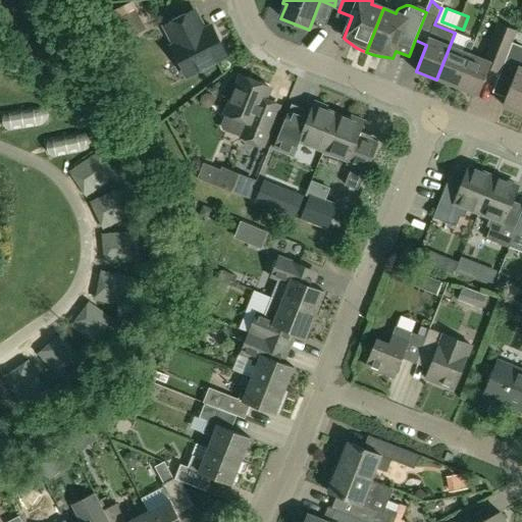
[(194,12),(165,27),(175,47),(172,49),(187,77),(226,57),(212,28),(203,33),(200,25),(201,25),(194,12)]
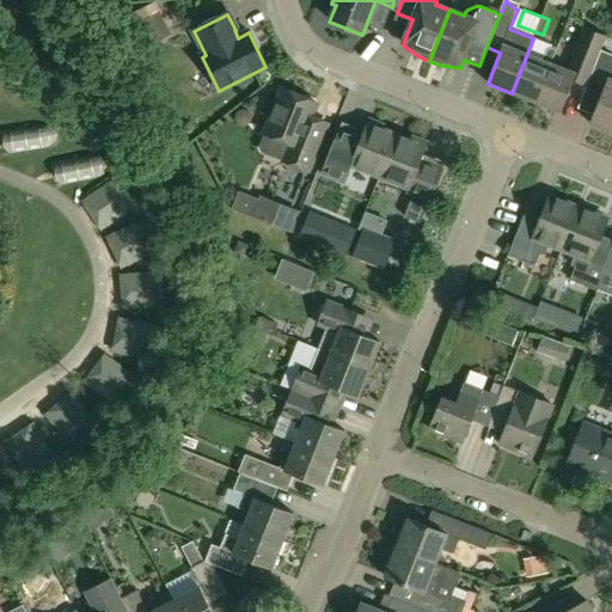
[(586,87),(601,53),(606,38),(585,30),(568,72),(551,65),(536,104),(561,114),(573,81),(586,87)]
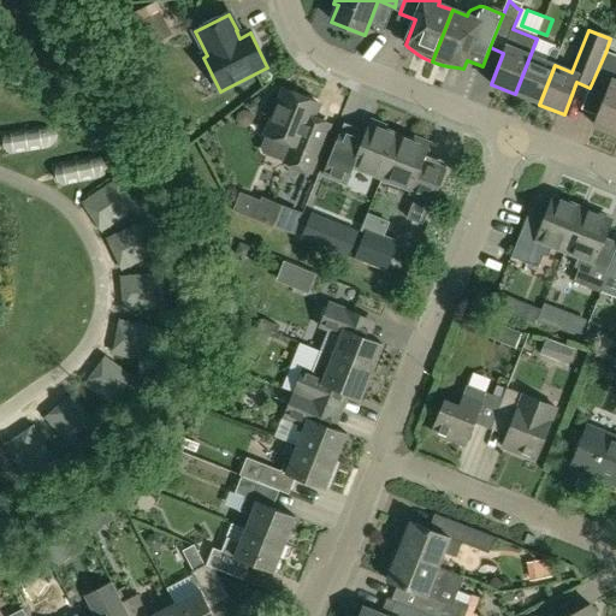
[(539,105),(555,65),(560,52),(555,49),(550,52),(546,61),(531,55),(538,39),(537,39),(515,94),(539,105)]
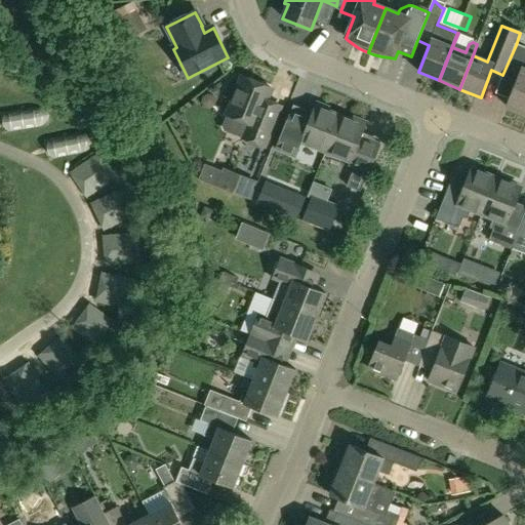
[(524,114),(524,48),(516,45),(502,75),(517,81),(507,108),(524,114)]
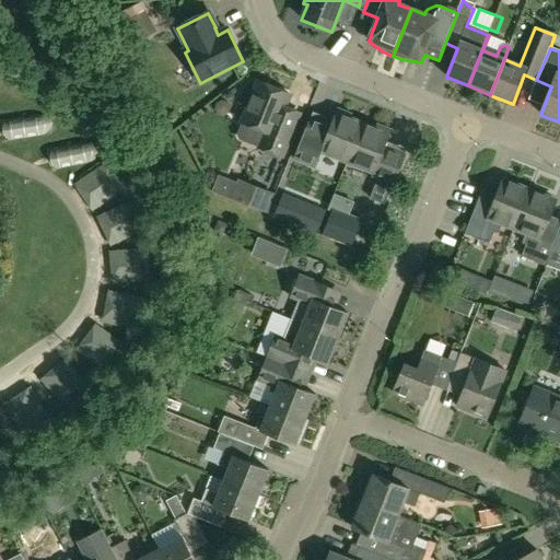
[(282,159),(300,114),(284,108),(289,95),(258,83),(242,124),(243,125),(238,137),(240,140),(266,151),(266,152),(282,159)]
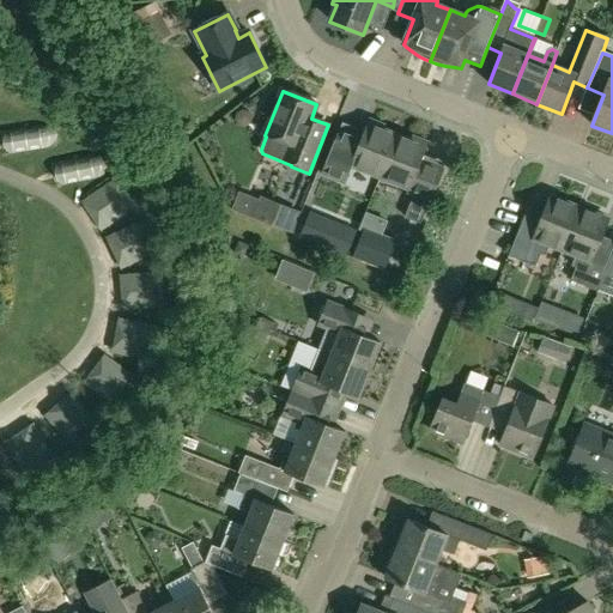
[(353,168),(381,178),(398,137),(383,131),(384,126),(370,121),(363,138),(340,129),(322,175),(346,184),(353,168)]
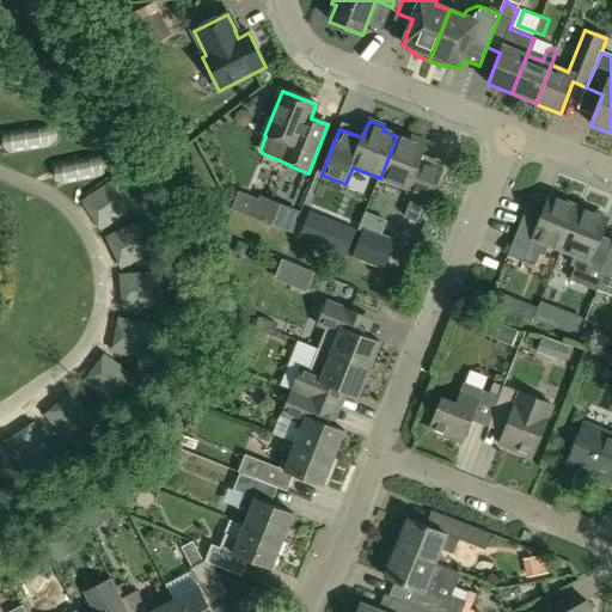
[(421,224),(442,170),(420,161),(427,144),(412,138),(411,142),(397,136),(380,178),(415,193),(409,209),(405,218),(421,224)]
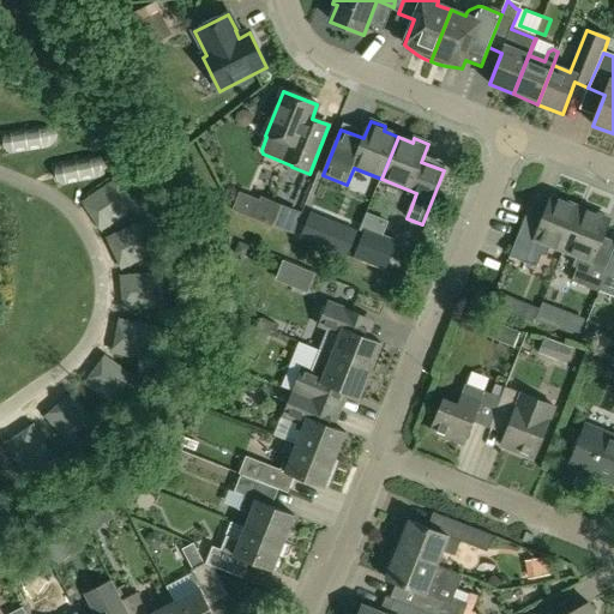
[(564,251),(581,209),(552,198),(537,232),(522,226),(510,257),(536,268),(542,254),(546,257),(551,246),(564,251)]
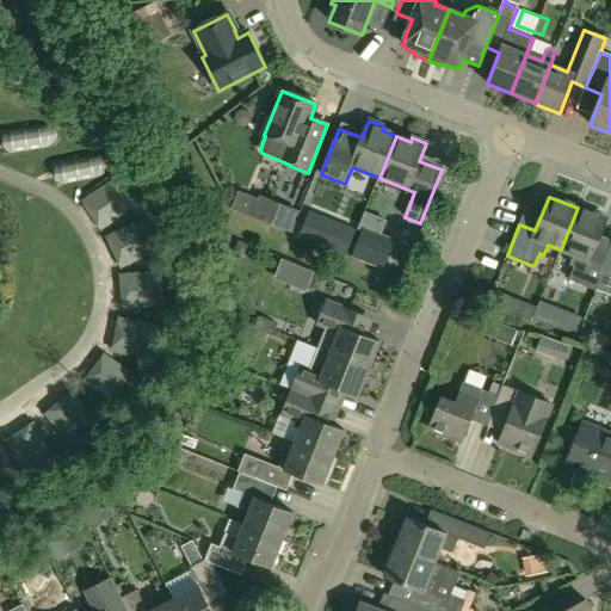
[(291,213),(263,201),(255,220),(284,230),(291,213)]
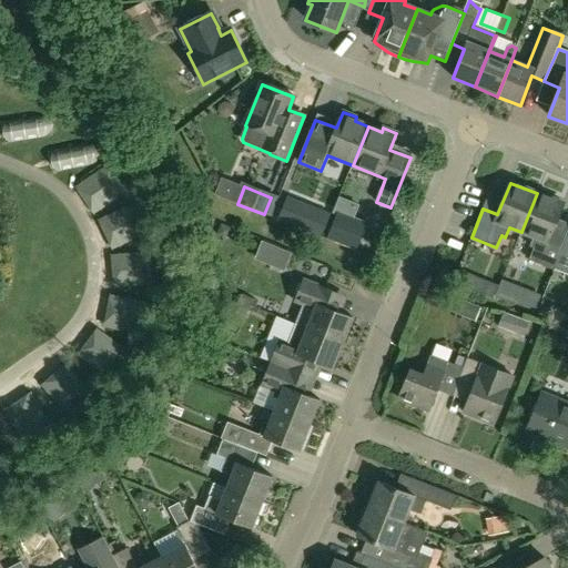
[(564,204),(537,193),(521,232),(534,237),(529,247),(534,249),(529,261),(554,271),(554,270),(564,244),(565,242),(550,236),(564,204)]
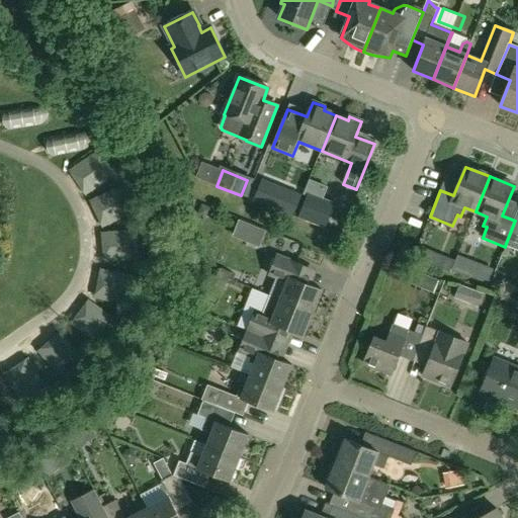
[(298,219),(325,229),(334,206),(308,195),(298,219)]
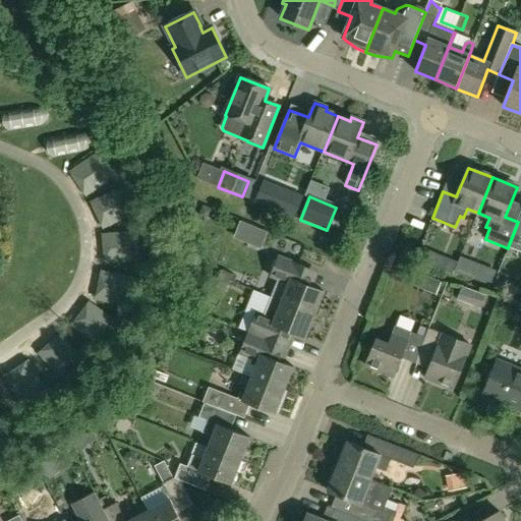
[(520,225),(517,224),(508,247),(520,252),(520,225)]
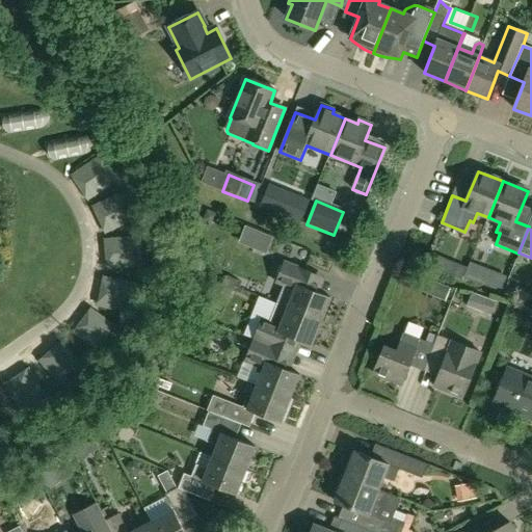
[(278,277),(286,281),(276,304),(321,322),(330,298),(306,288),(312,274),(285,263),(278,277)]
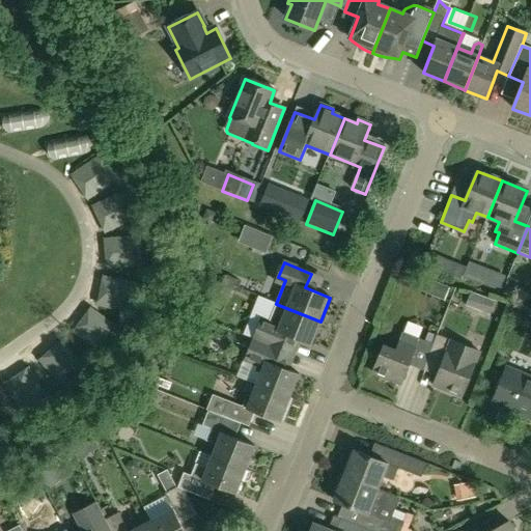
[(429,294),(451,300),(454,288),(432,282),(429,294)]
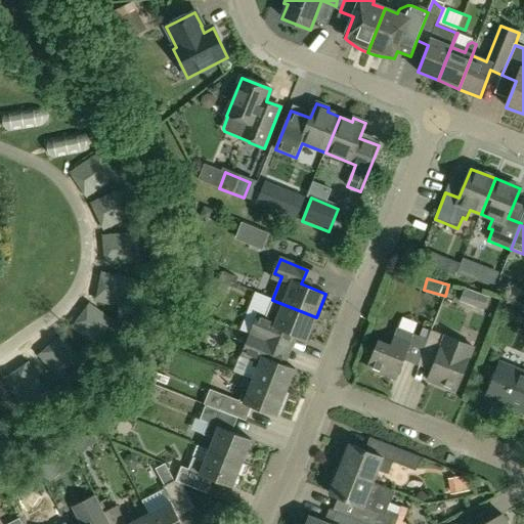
[(307,341),(316,317),(272,300),(263,322),(256,319),(250,335),(276,345),(282,331),(307,341)]
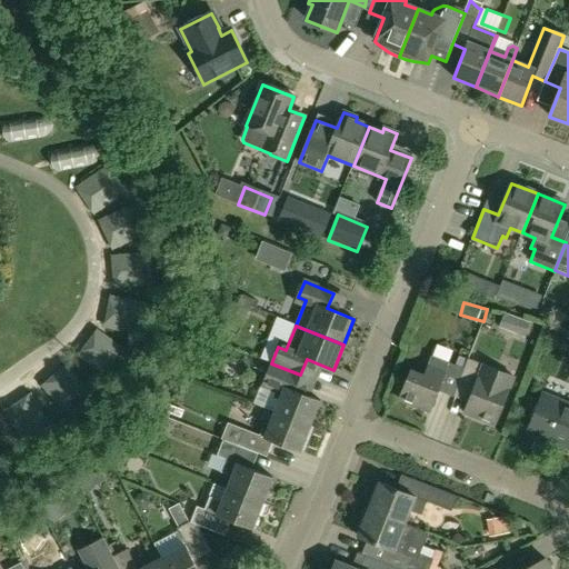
[(452,398),(463,369),(432,357),(423,377),(411,371),(400,400),(430,412),(438,392),(452,398)]
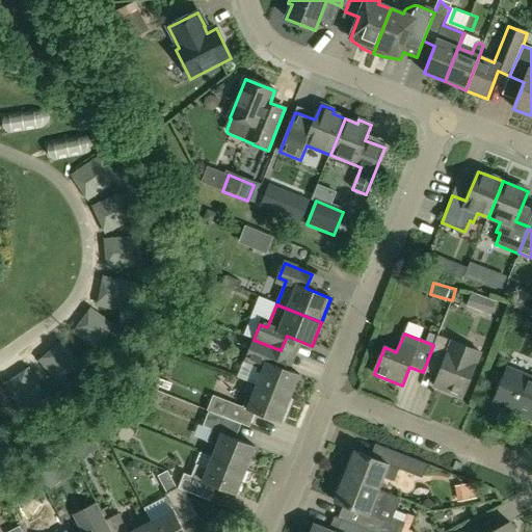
[(480,353),(467,348),(437,336),(433,345),(423,372),(437,377),(433,387),(462,398),(480,353)]
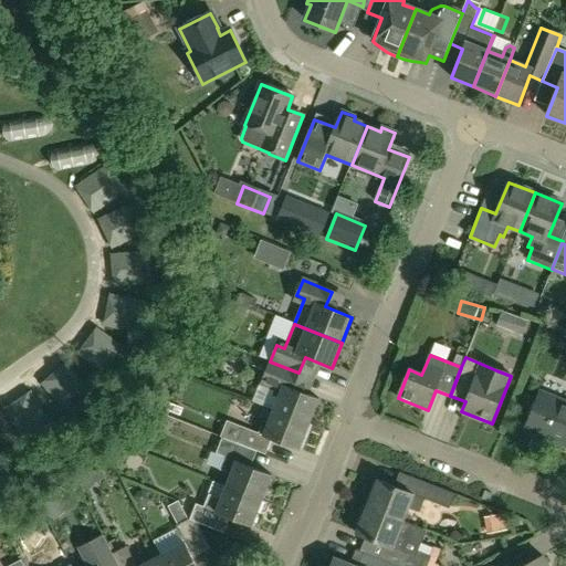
[(292,389),(299,373),(270,362),(261,385),(274,391),(273,396),(279,398),(273,410),(308,425),(318,399),(292,389)]
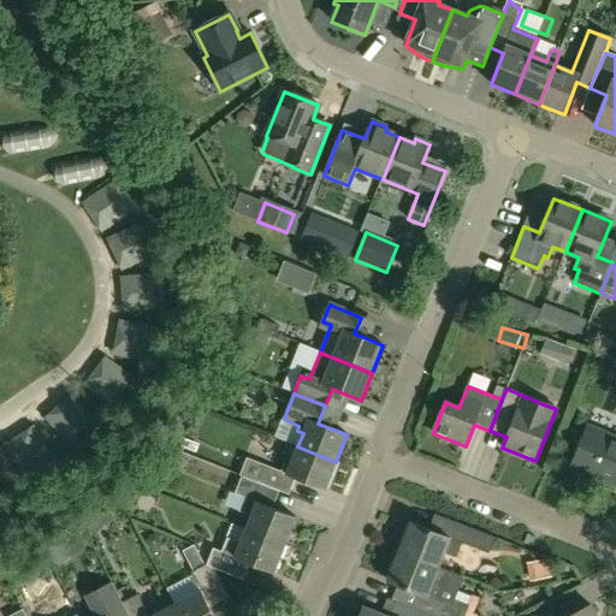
[(615,485),(615,439),(587,428),(572,468),(615,485)]
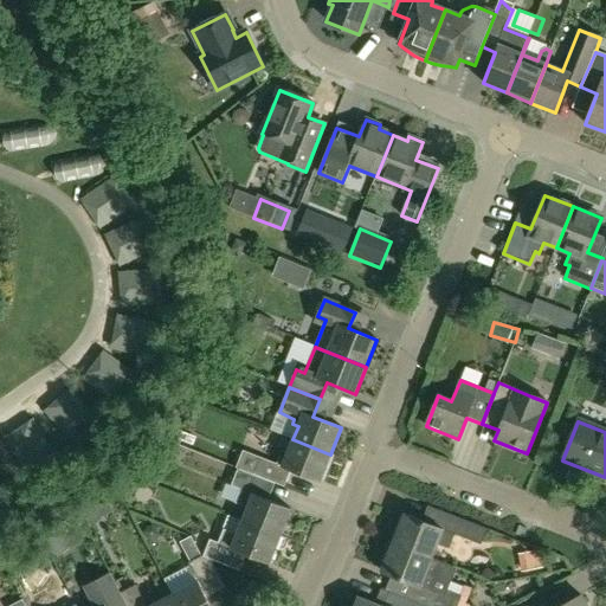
[(318,482),(330,455),(292,439),(288,452),(282,450),(276,464),(243,450),(236,468),(238,469),(269,481),(284,487),(290,471),(318,482)]
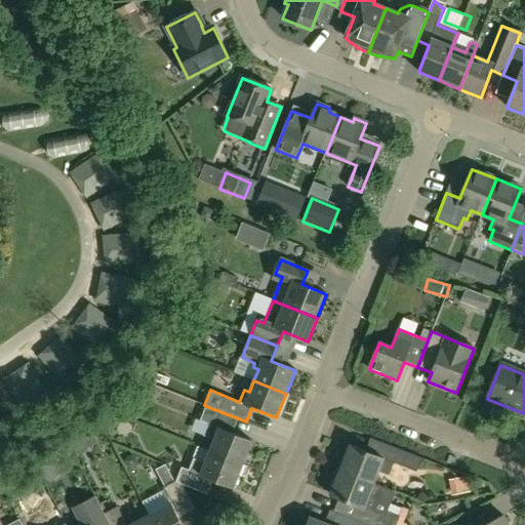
[(228,431),(233,416),(206,406),(200,420),(207,423),(203,436),(213,440),(209,451),(242,465),(252,441),(228,431)]
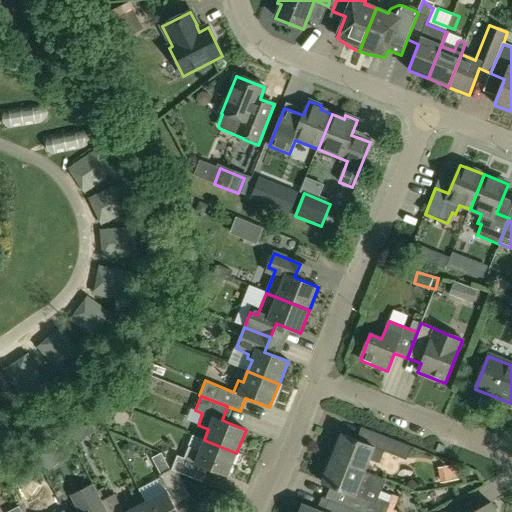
[(94,420),(75,434),(82,443),(101,429),(94,420)]
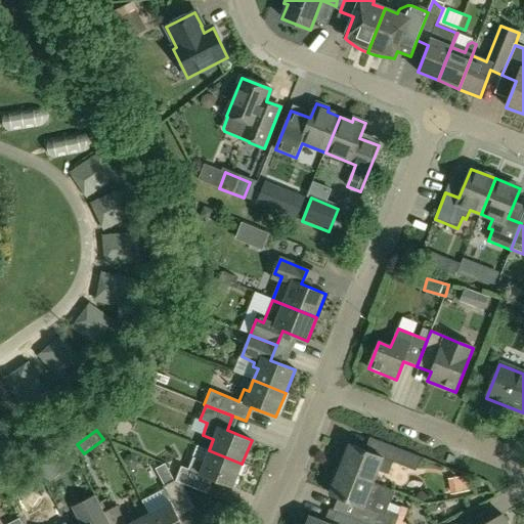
[(349,444),(340,469),(374,482),(379,471),(388,475),(393,463),(416,472),(422,457),(381,441),(376,455),(349,444)]
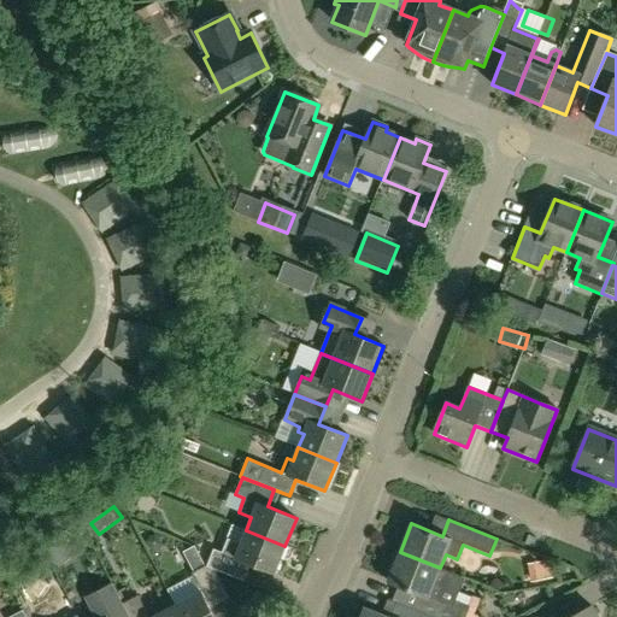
[(274,574),(285,546),(246,530),(240,544),(228,539),(222,552),(212,548),(205,566),(216,570),(238,580),(245,562),(274,574)]
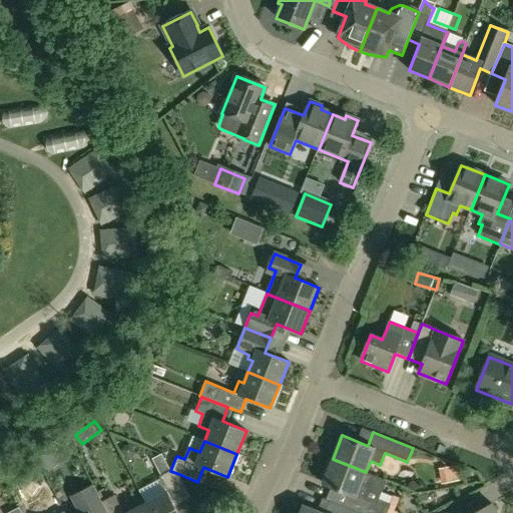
[(384,481),(366,473),(366,472),(333,459),(322,484),(348,494),(343,507),(358,512),(386,512),(390,504),(377,498),(384,481)]
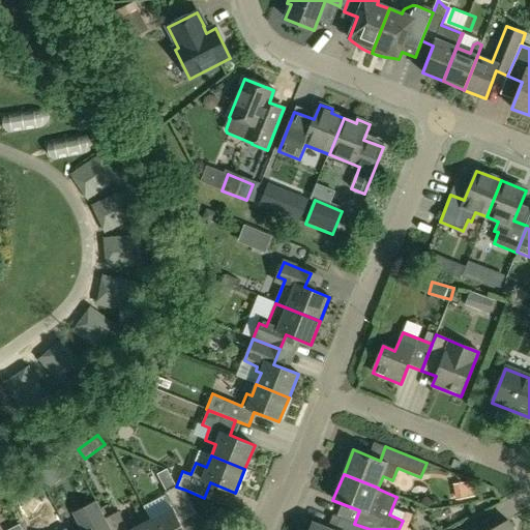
[(460,497),(479,497),(479,478),(459,479),(460,497)]
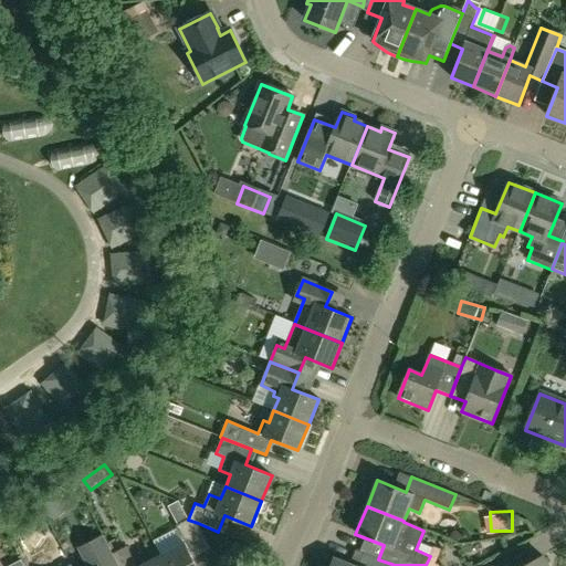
[(208,544),(198,523),(188,520),(176,525),(185,543),(160,556),(165,565),(195,565),(189,554),(208,544)]
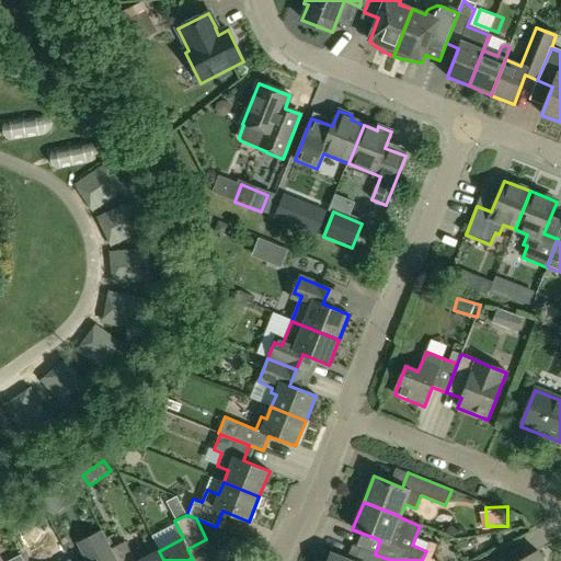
[(116,560),(112,550),(107,542),(101,530),(77,544),(86,560),(116,560)]
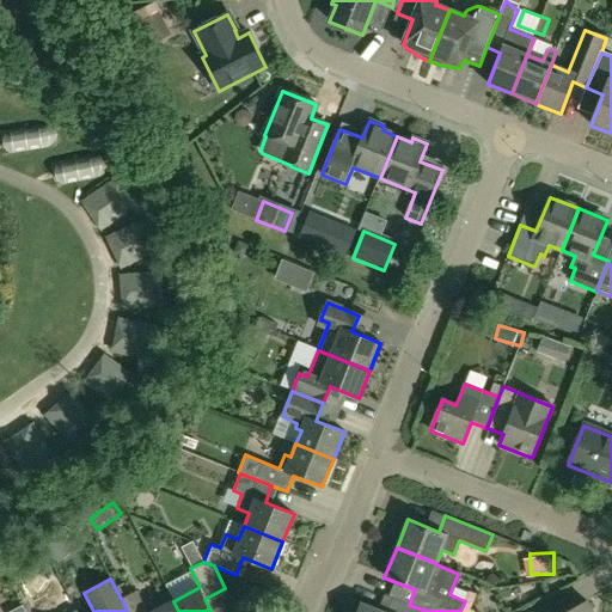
[(178,611),(173,601),(152,611),(147,611),(138,592),(122,600),(127,611),(178,611)]
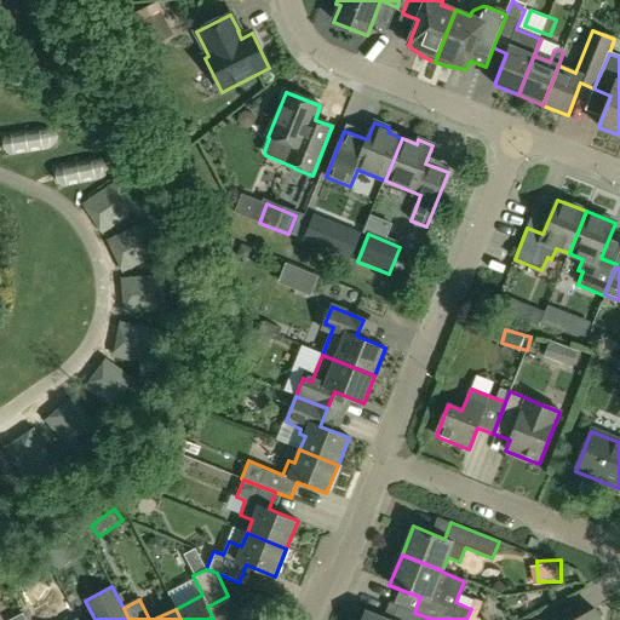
[(432,619),(414,613),(399,606),(392,619),(389,619),(367,610),(362,619),(432,619)]
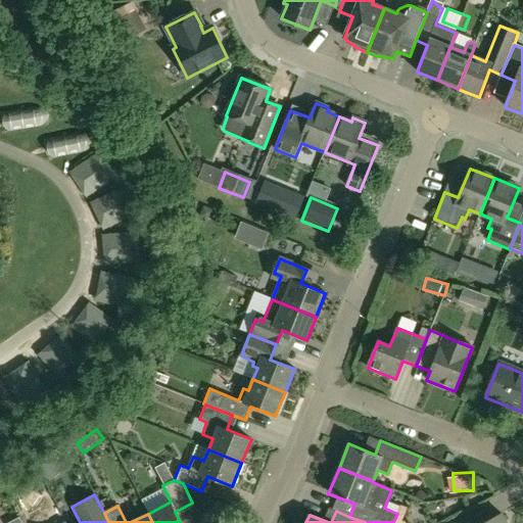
[(505,522),(501,514),(483,522),(461,522),(460,521),(456,522),(505,522)]
